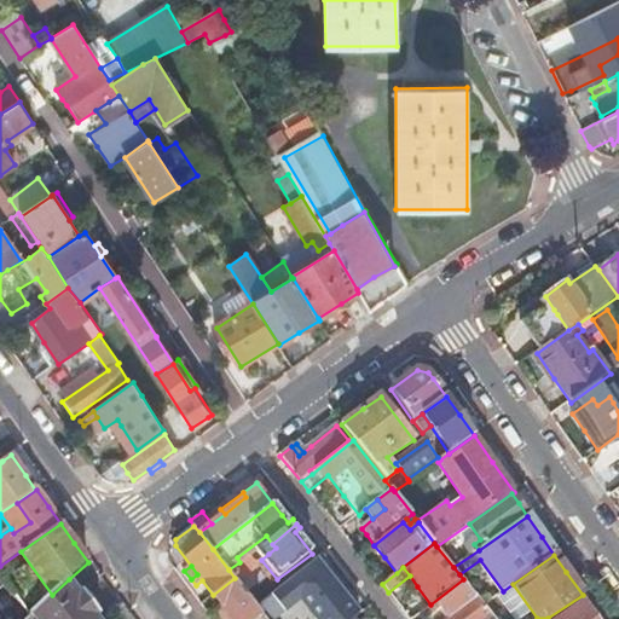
[(266,618),(256,606),(236,579),(235,578),(213,595),(224,611),(218,614),(221,618),(266,618)]
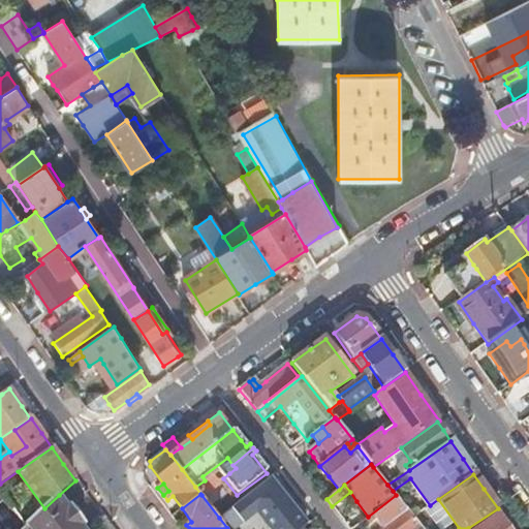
[(44,508),(32,521),(27,526),(29,528),(61,498),(59,495),(44,508)]
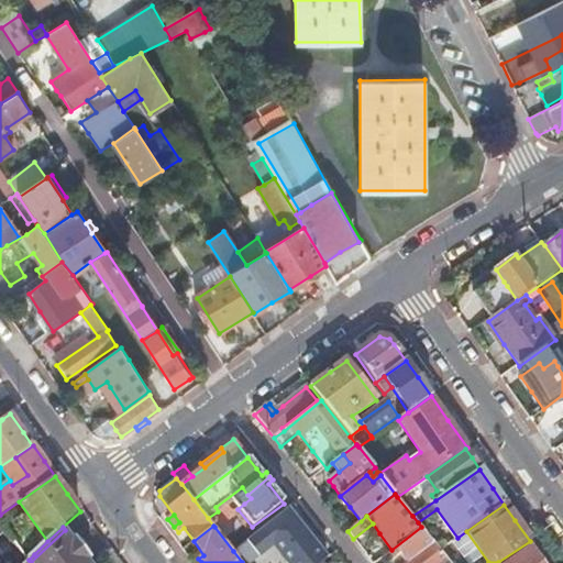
[(440,550),(421,527),(392,550),(388,552),(393,556),(408,544),(417,556),(408,562),(438,562),(445,558),(440,550)]
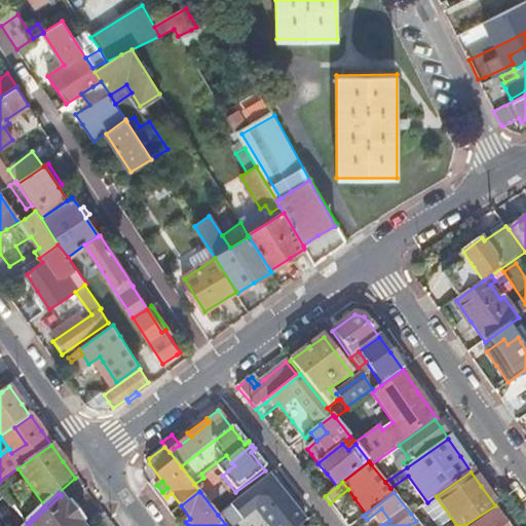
[(15,495),(8,500),(25,524),(27,523),(32,518),(15,495)]
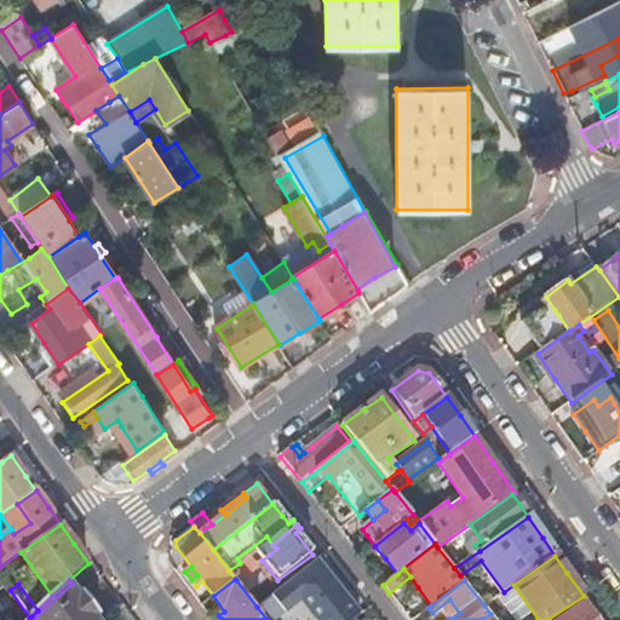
[(72,584),(34,619),(98,619),(98,618),(101,614),(85,592),(80,595),(75,587),(72,584)]
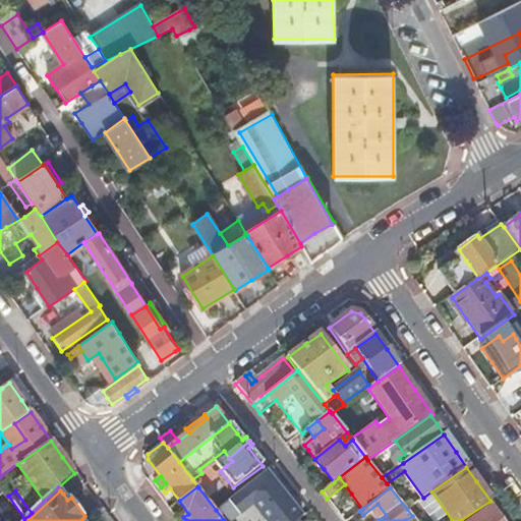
[(437,520),(420,500),(407,509),(412,516),(413,517),(416,520),(437,520)]
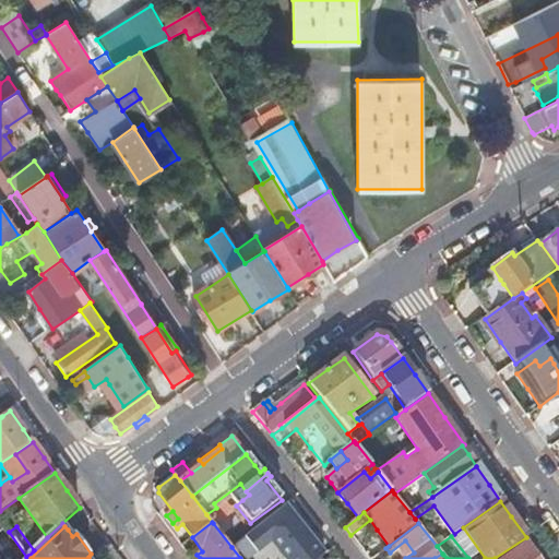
[(288,558),(262,558),(245,537),(232,547),(240,558),(313,558),(307,550),(305,547),(288,558)]
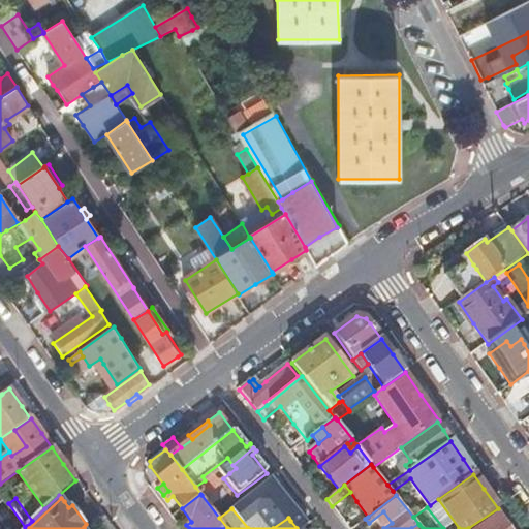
[(297,528),(302,528),(315,519),(308,508),(290,521),(297,528)]
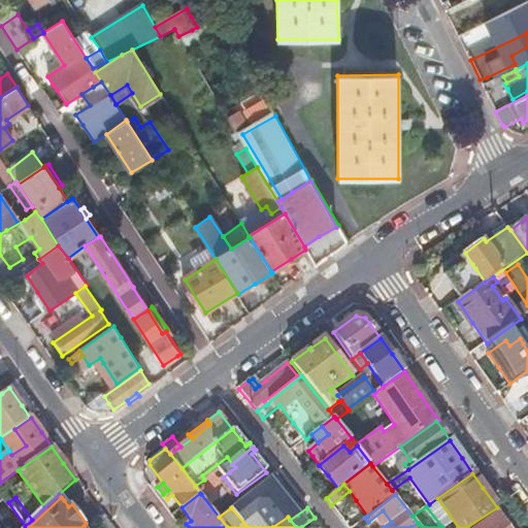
[(508,527),(507,526),(499,514),(476,527),(508,527)]
